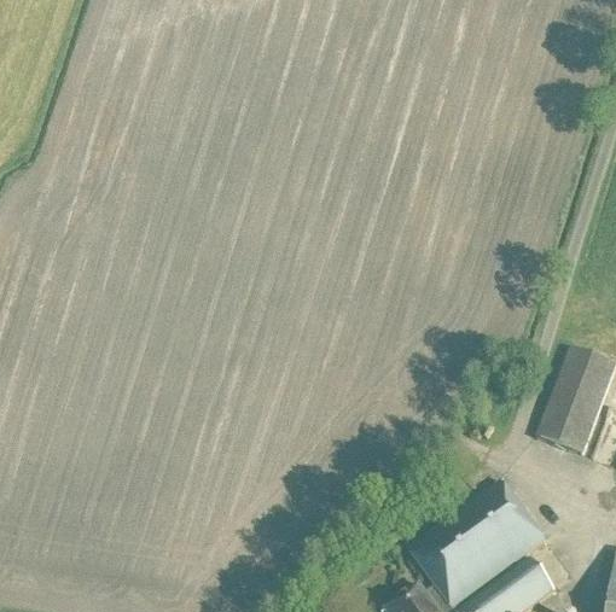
[(580,455),(615,365),(569,348),(535,438),(580,455)]
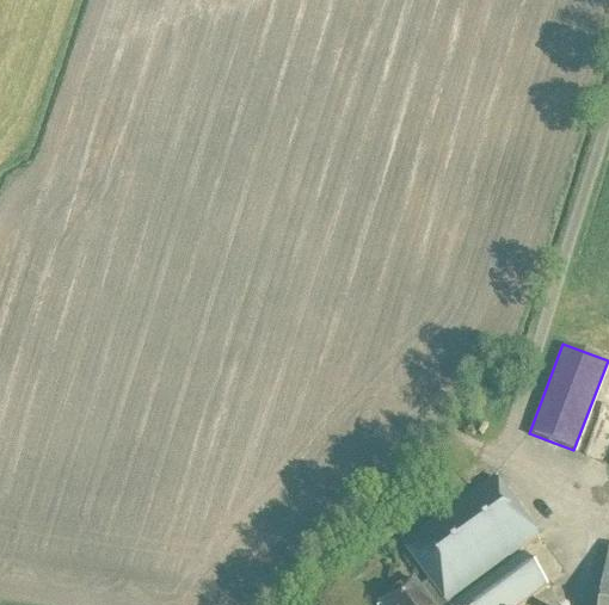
[(443,603),(537,535),(494,475),(400,542),(443,603)]
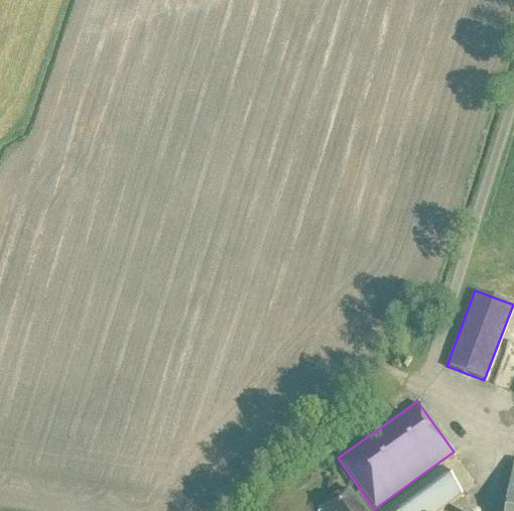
[(513,510),(513,459),(504,510),(513,510)]
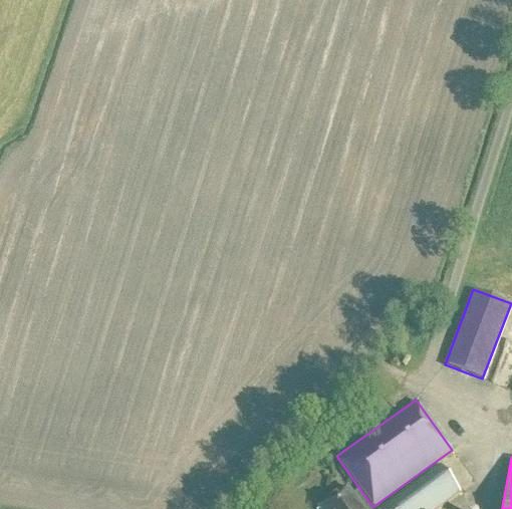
[(377,508),(436,508),(459,493),(439,466),(377,508)]
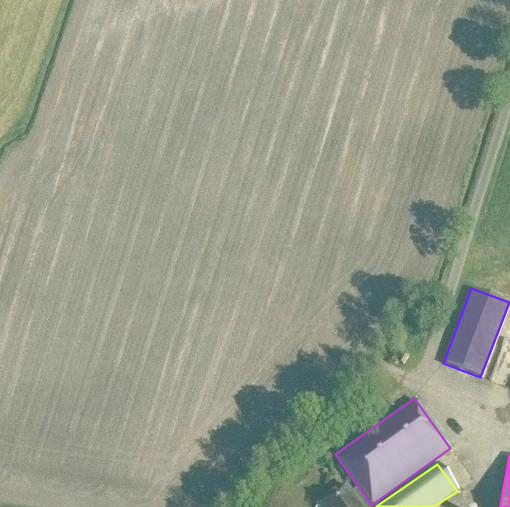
[(317,506),(361,506),(345,484),(316,505),(317,506)]
